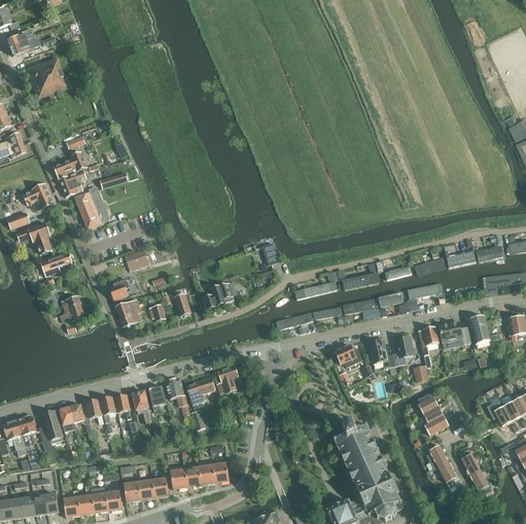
[(7,20),(2,6),(0,7),(0,26),(8,24),(10,29),(19,26),(16,20),(11,22),(9,19),(7,20)]
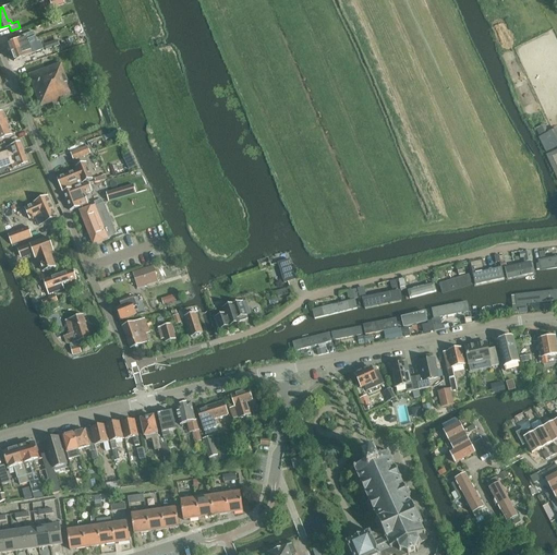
[(7,41),(10,50),(27,43),(25,38),(34,34),(32,28),(20,33),(21,36),(17,37),(15,32),(5,36),(7,41)]
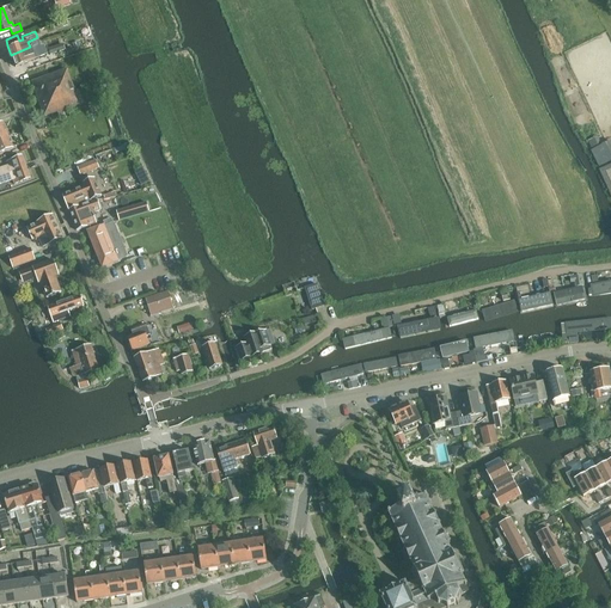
[(30,47),(11,55),(14,63),(46,51),(46,53),(63,47),(61,42),(44,47),(31,51),(30,47)]
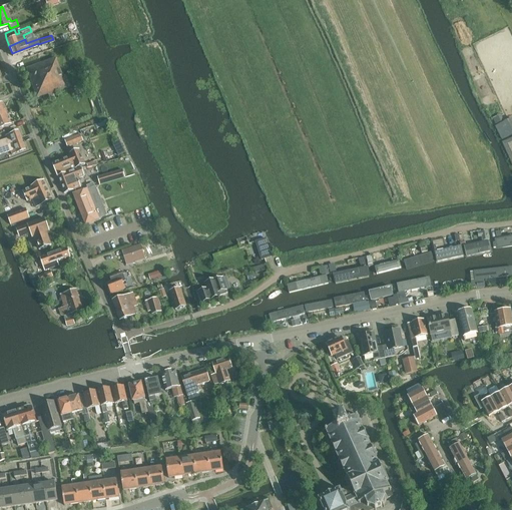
[(25,66),(35,95),(65,85),(54,55),(25,66)]
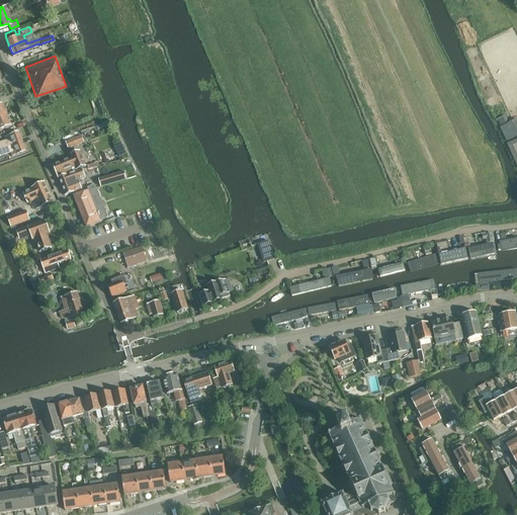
[(5,112),(0,114),(0,127),(9,123),(5,112)]
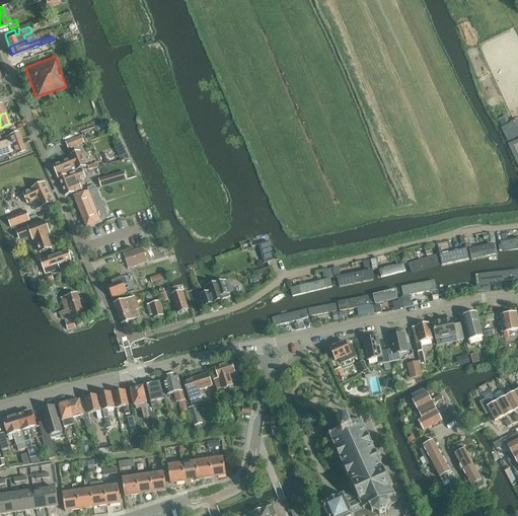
[(504,115),(498,117),(501,125),(507,122),(504,115)]
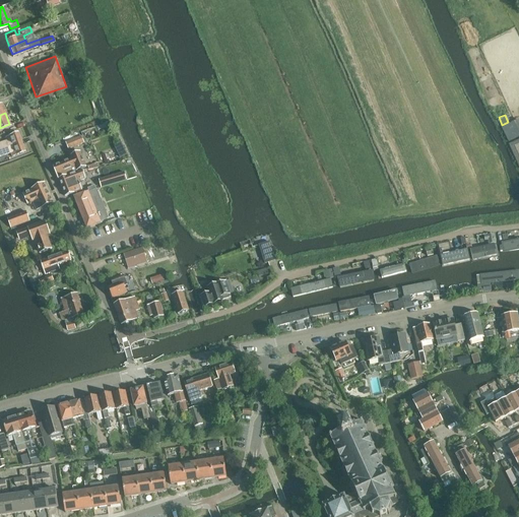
[(518,116),(502,125),(508,138),(518,133),(518,116)]
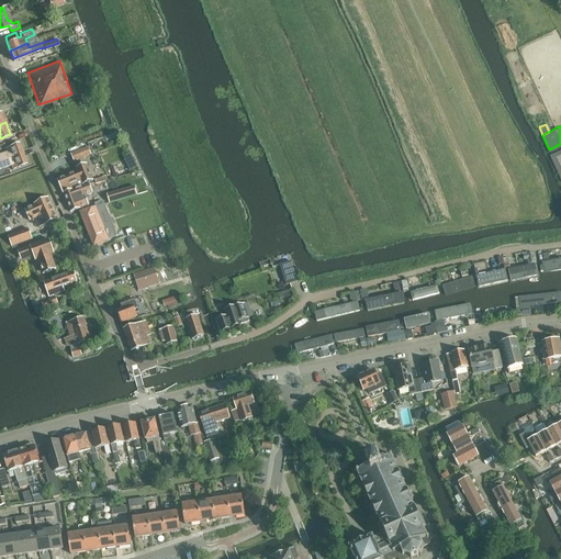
[(18,141),(4,145),(6,149),(0,152),(0,166),(11,163),(12,167),(26,161),(18,141)]
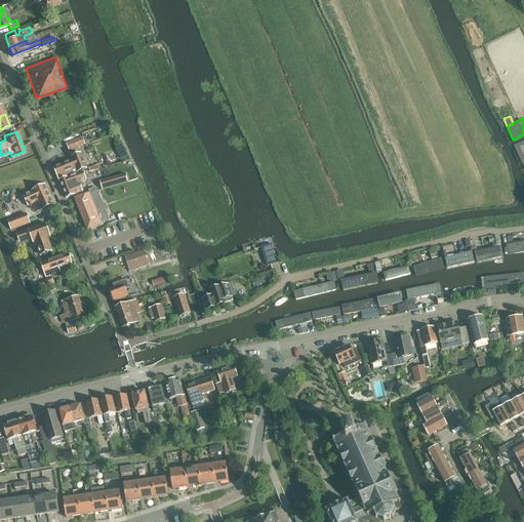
[(66,142),(68,149),(84,142),(81,135),(66,142)]
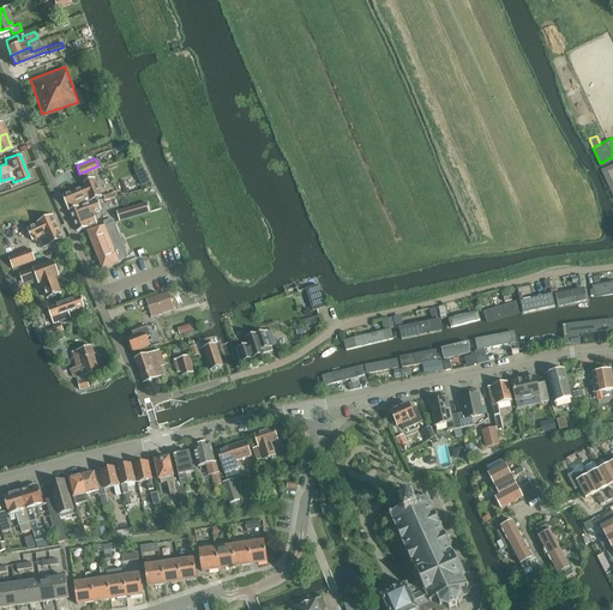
[(612,161),(601,168),(611,189),(612,188),(612,175),(611,171),(612,170),(612,161)]
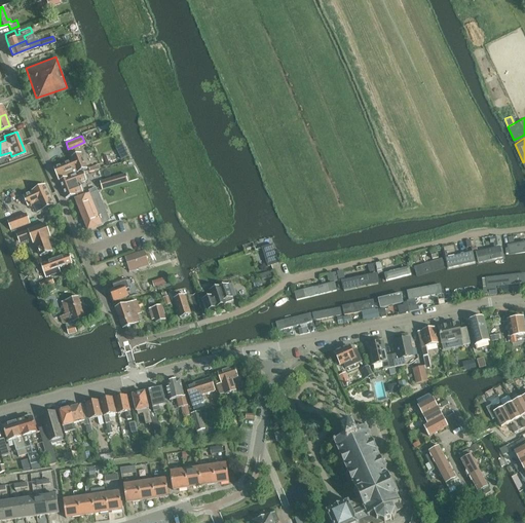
[(52,165),(58,178),(86,166),(80,151),(71,155),(72,158),(52,165)]
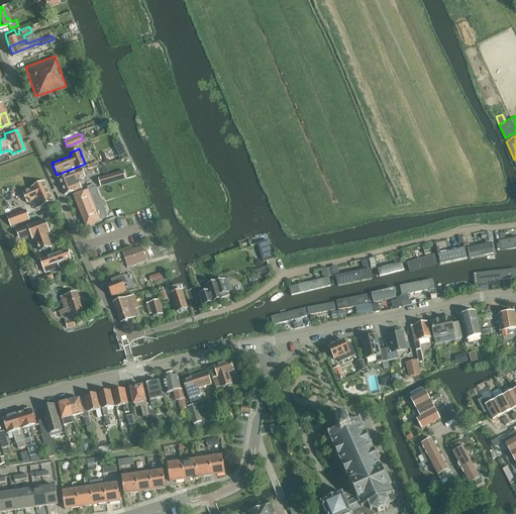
[(81,167),(58,176),(64,192),(81,186),(77,178),(84,175),(81,167)]
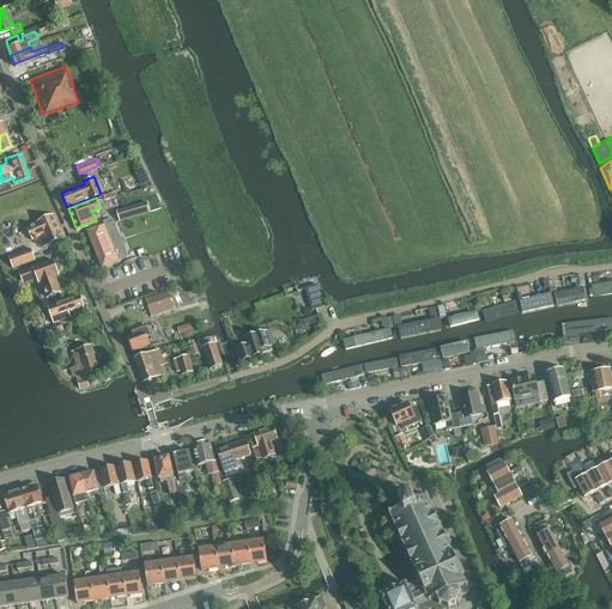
[(146,200),(115,209),(119,218),(149,208),(146,200)]
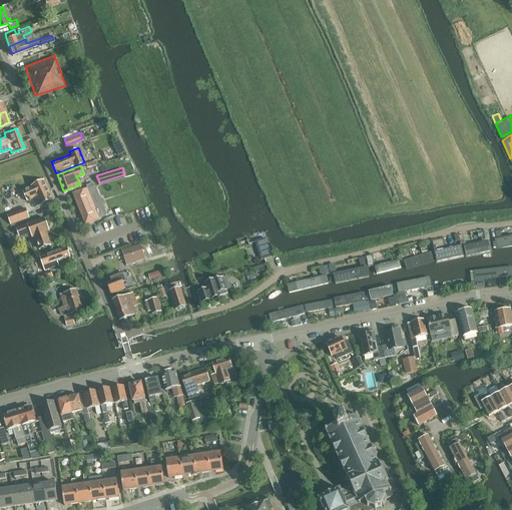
[(30,184),(21,188),(26,199),(33,196),(37,204),(52,197),(43,177),(30,183),(30,184)]
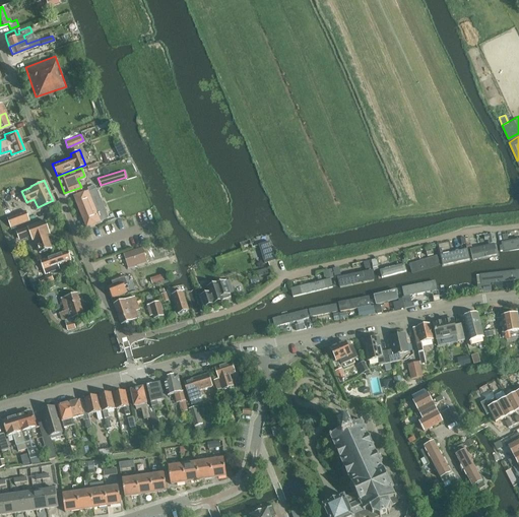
[(114,191),(126,187),(123,180),(112,183),(114,191)]
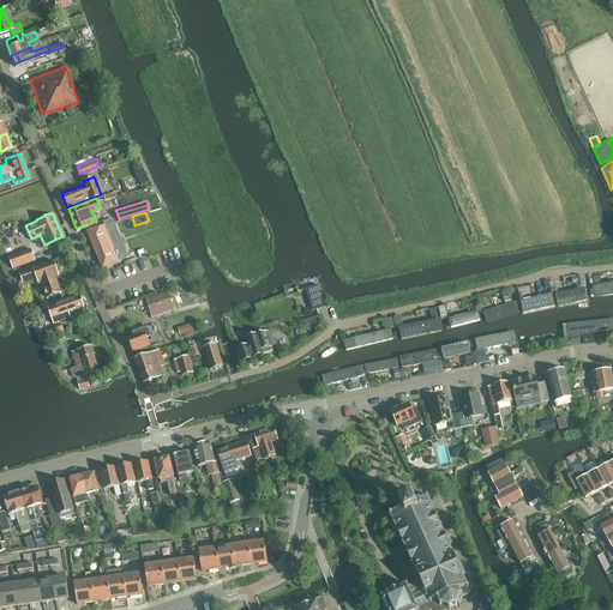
[(86,229),(102,266),(119,260),(103,222),(86,229)]
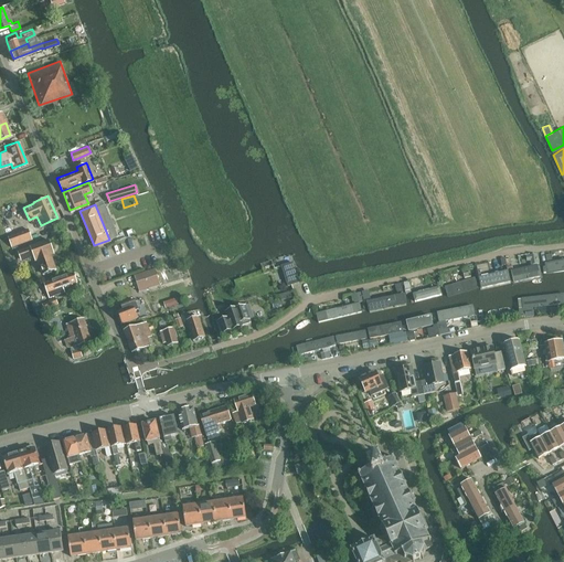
[(28,228),(7,234),(11,245),(31,237),(28,228)]
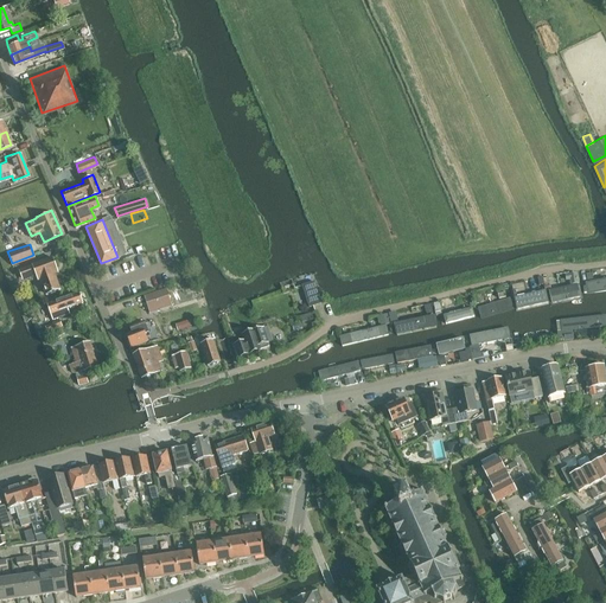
[(57,270),(51,255),(31,262),(32,263),(18,268),(21,275),(34,270),(37,278),(39,277),(45,293),(59,287),(53,271),(57,270)]
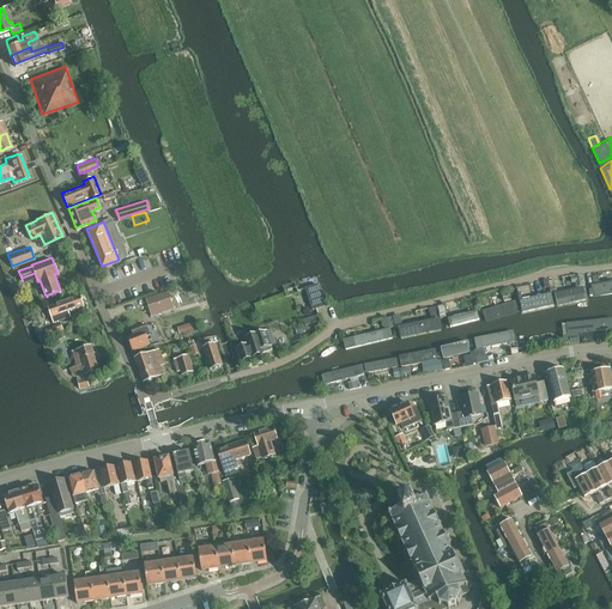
[(581,274),(570,275),(571,279),(575,279),(576,285),(582,284),(581,274)]
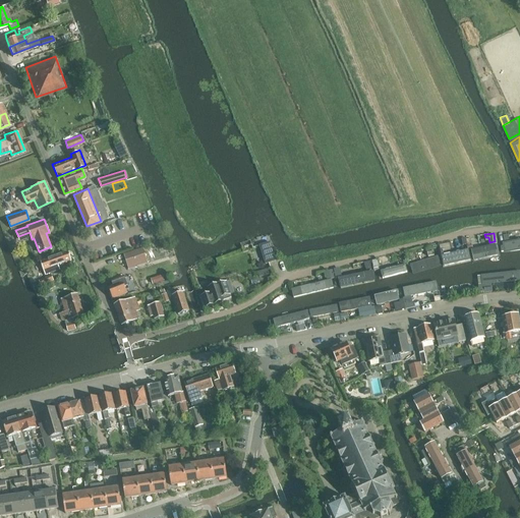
[(519,237),(498,241),(499,251),(519,248),(519,237)]
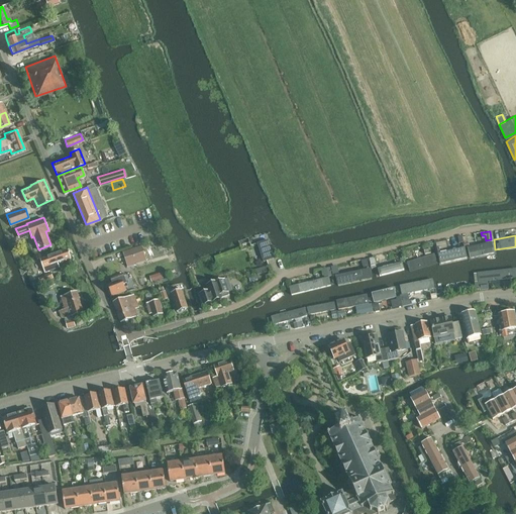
[(438,248),(449,246),(447,236),(436,239),(438,248)]
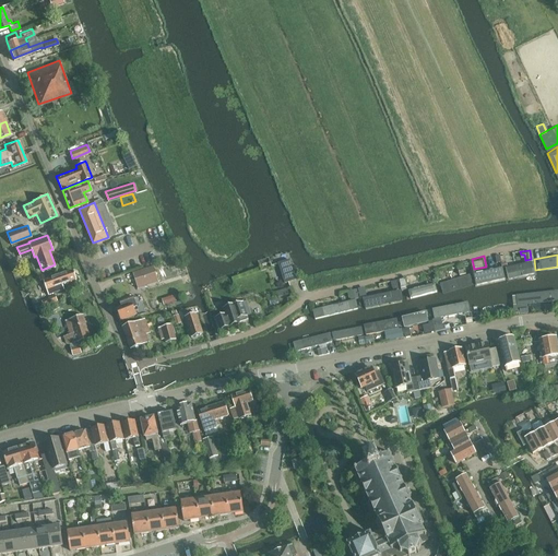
[(295,279),(288,259),(277,262),(283,282),(295,279)]
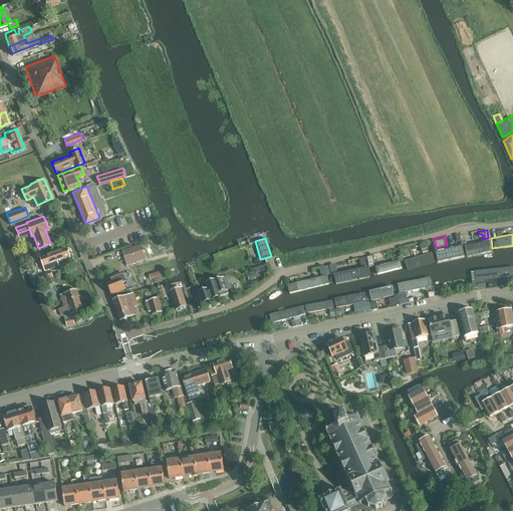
[(150,239),(141,242),(121,248),(125,263),(145,257),(142,245),(151,242),(150,239)]
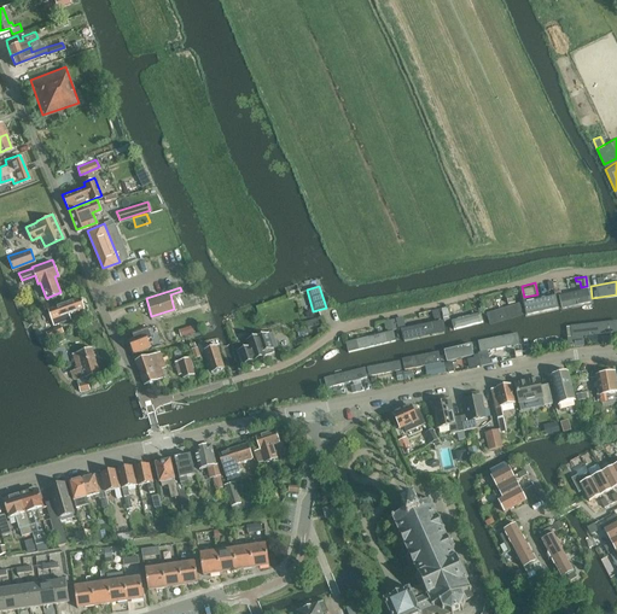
[(588,287),(558,294),(560,308),(591,300),(588,287)]
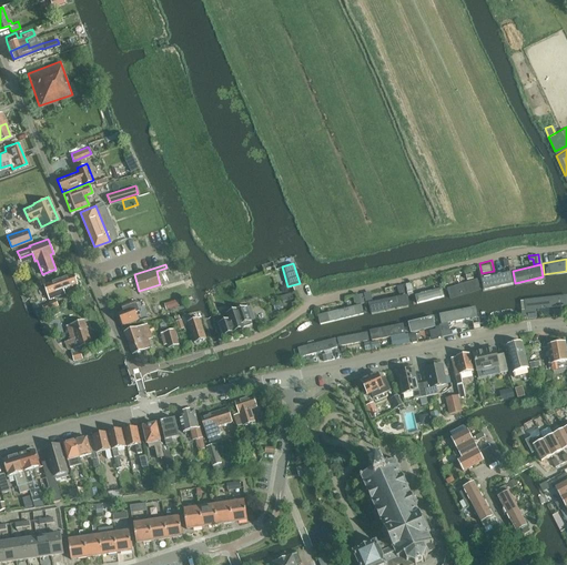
[(509,270),(479,276),(482,290),(513,283),(509,270)]
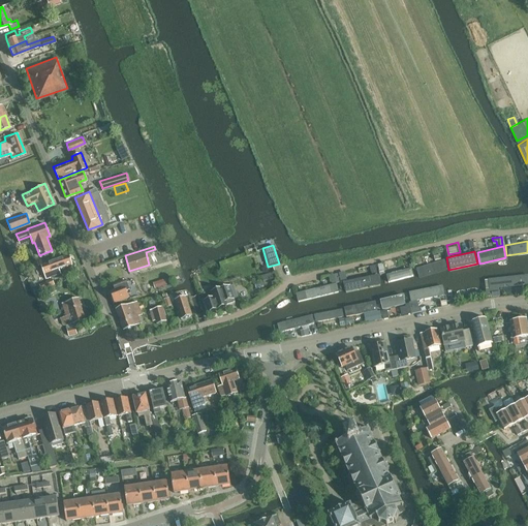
[(48,260),(53,274),(60,272),(58,267),(71,263),(68,253),(48,260)]
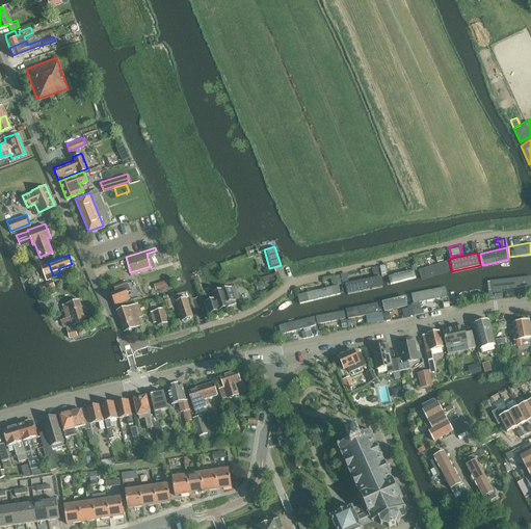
[(446,259),(417,267),(420,278),(449,270),(446,259)]
